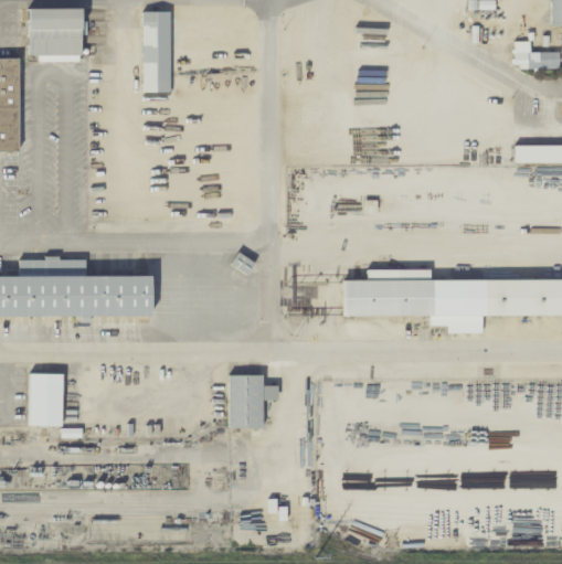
[(478,0),(478,9),(470,9),(469,0),(478,0)]
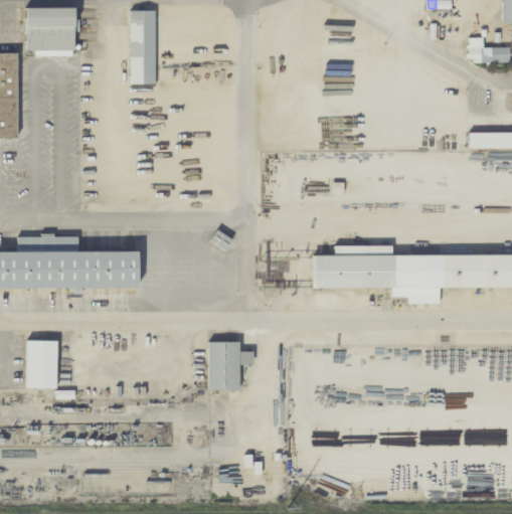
[(451,0),(452,7),(437,8),(437,0),(451,0)]
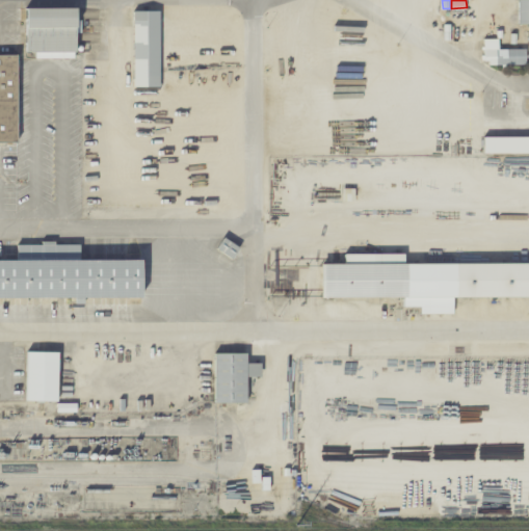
[(528,23),(521,23),(520,0),(528,0),(528,23)]
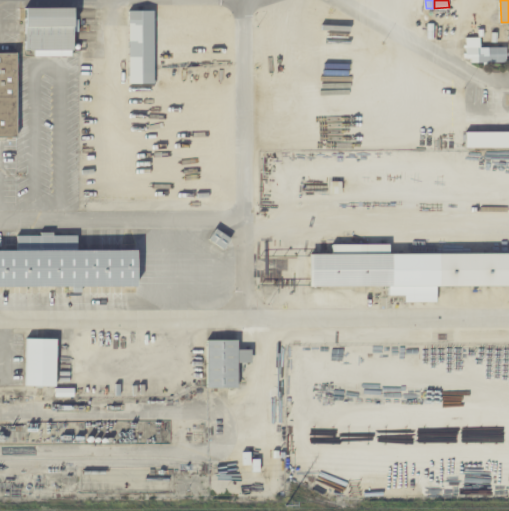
[(73,8),(73,19),(83,19),(83,31),(75,31),(75,56),(39,56),(39,50),(28,50),(28,26),(26,26),(26,7),(73,7),(73,8)]
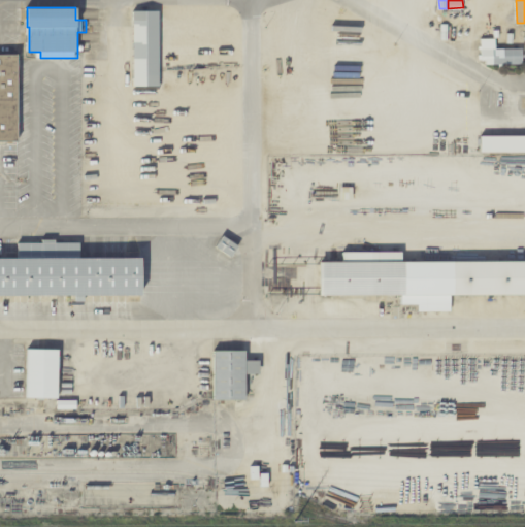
[(136,86),(136,10),(162,10),(161,86),(136,86)]
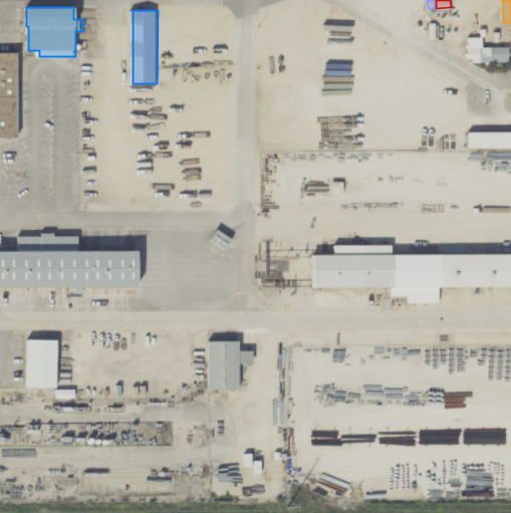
[(510,54),(508,54),(509,60),(489,61),(489,63),(486,63),(486,61),(473,61),(473,57),(469,57),(468,46),(467,46),(466,44),(468,44),(468,36),(482,36),(483,46),(508,46),(508,52),(510,52),(510,54)]
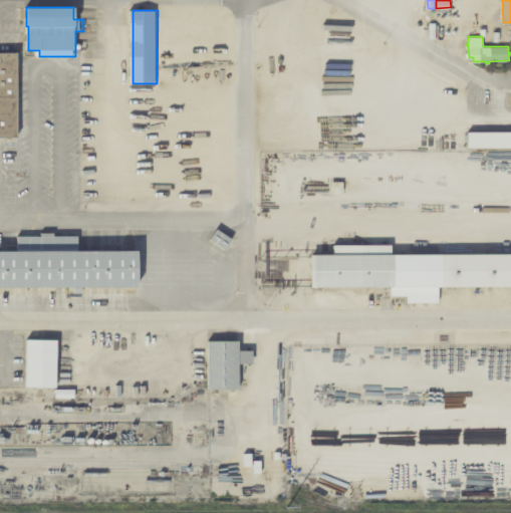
[(0,53),(18,53),(18,138),(0,138),(0,53)]
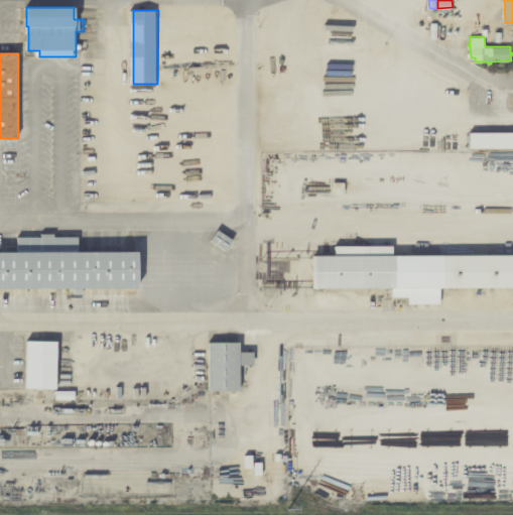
[(512,148),(472,149),(472,133),(512,132),(512,148)]
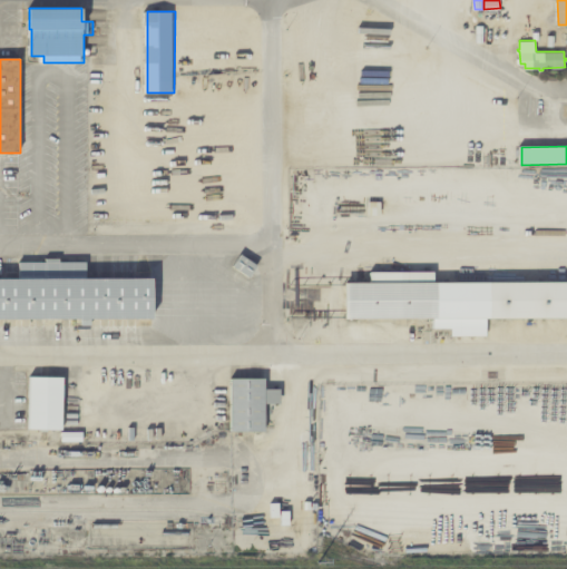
[(382,202),(382,215),(369,215),(369,202),(382,202)]
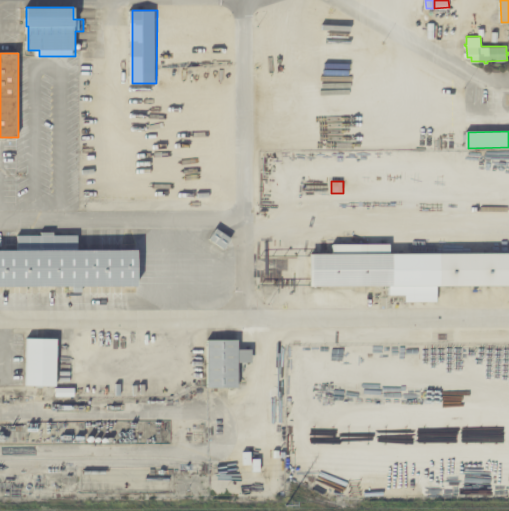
[(46,232),(58,232),(58,235),(81,235),(82,251),(138,250),(138,287),(87,287),(87,292),(78,292),(78,287),(0,287),(0,251),(22,251),(22,235),(46,235),(46,232)]
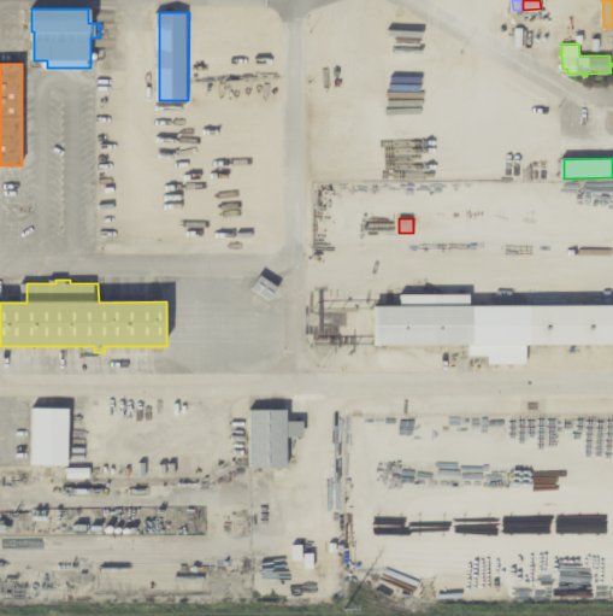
[(612,345),(528,345),(528,364),(490,364),(490,356),(470,356),(470,345),(372,345),(372,306),(401,306),(401,294),(470,294),(470,306),(612,306),(612,345)]
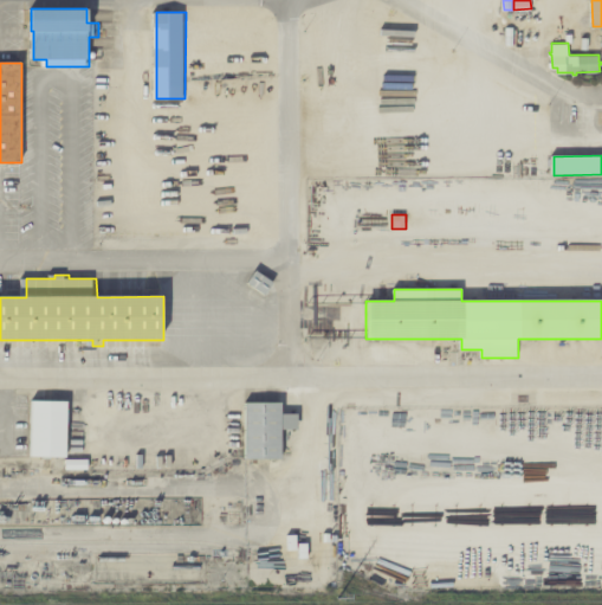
[(69,457),(33,457),(34,400),(70,401),(69,457)]
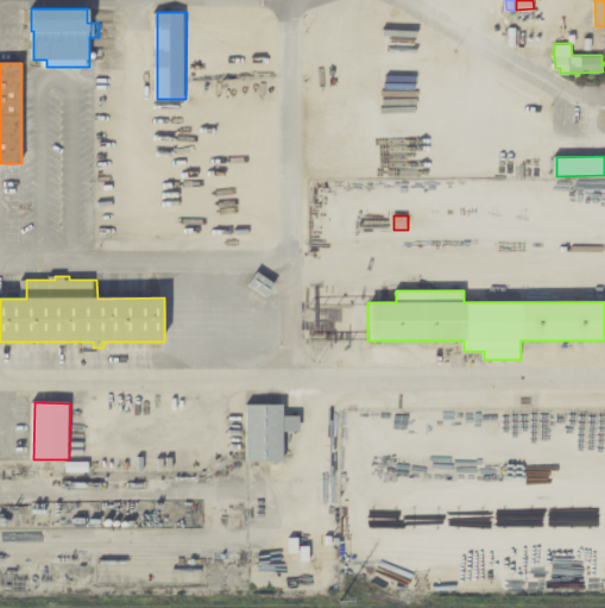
[(249,462),(249,405),(284,405),(284,415),(302,415),(302,431),(285,431),(285,462),(249,462)]
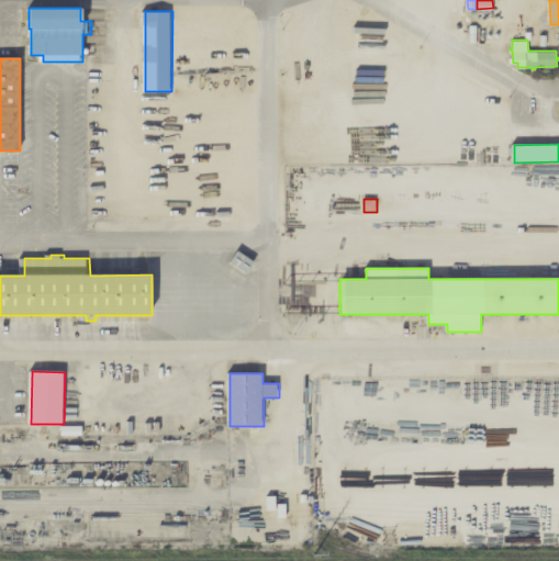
[(64,436),(64,426),(85,426),(85,435),(64,436)]
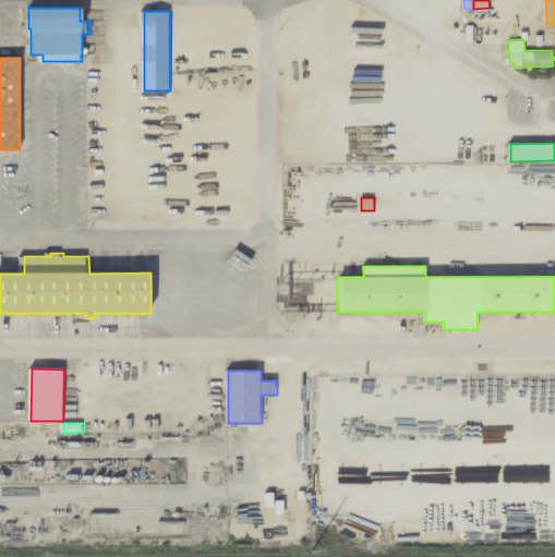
[(213,425),(227,425),(227,433),(213,434),(213,425)]
